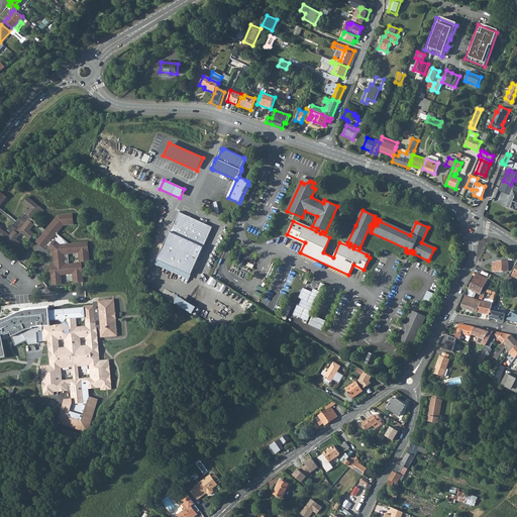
[(500,191),(512,196),(514,190),(516,191),(516,187),(511,185),(503,181),(500,191)]
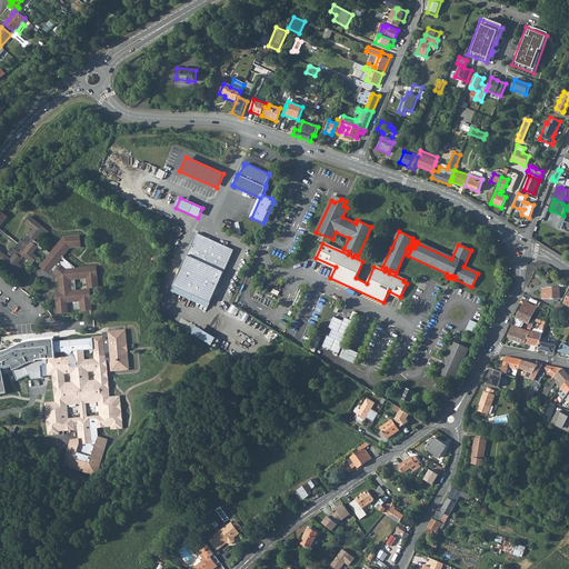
[(568,210),(566,209),(563,216),(559,228),(568,231),(568,228),(568,210)]
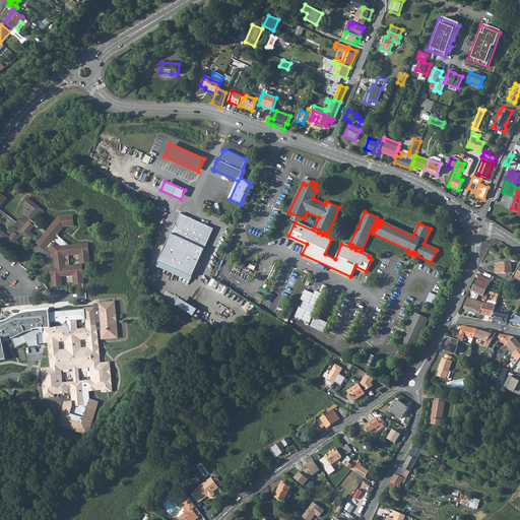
[(23,205),(30,210),(28,212),(26,210),(23,214),(13,228),(12,226),(8,232),(11,235),(9,238),(3,233),(0,235),(0,240),(10,249),(12,247),(13,246),(16,249),(18,247),(20,245),(19,244),(17,242),(20,238),(19,237),(21,236),(29,242),(35,237),(30,233),(35,228),(37,229),(44,236),(39,241),(41,243),(44,240),(51,245),(52,246),(49,250),(54,255),(55,269),(51,269),(52,287),(61,286),(60,277),(73,276),(74,285),(83,284),(83,281),(81,264),(89,264),(88,253),(87,246),(67,247),(67,245),(67,244),(58,237),(65,229),(68,228),(73,228),(73,219),(73,216),(58,217),(46,233),(33,220),(36,217),(39,219),(45,213),(28,199),(23,205)]
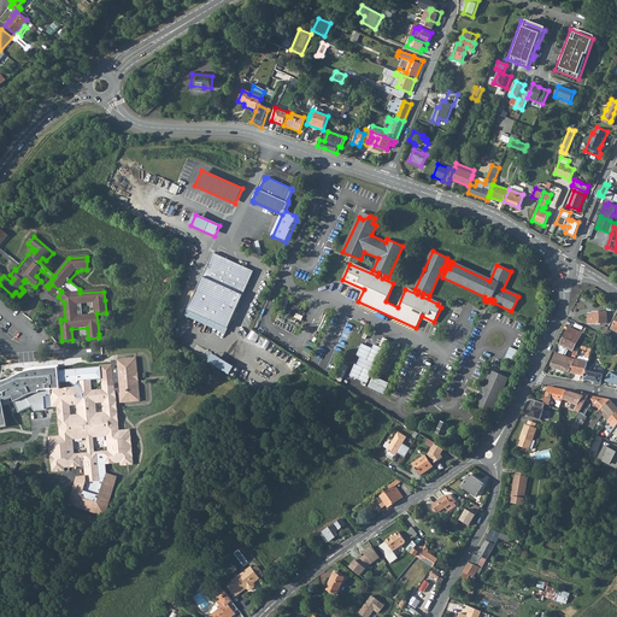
[(256,272),(215,253),(189,311),(230,329),(256,272)]
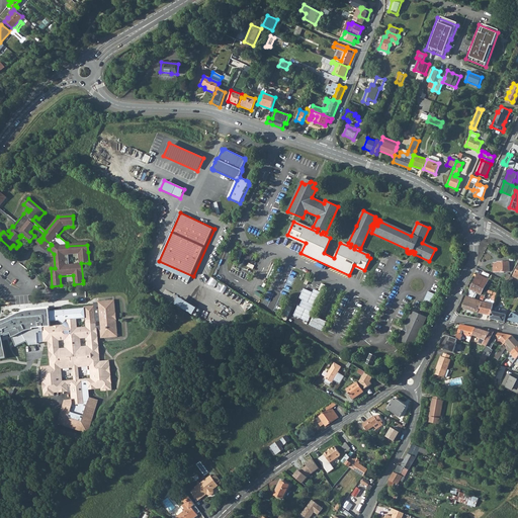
[(36,243),(35,243),(45,251),(51,244),(44,239),(40,242),(38,240),(36,243)]
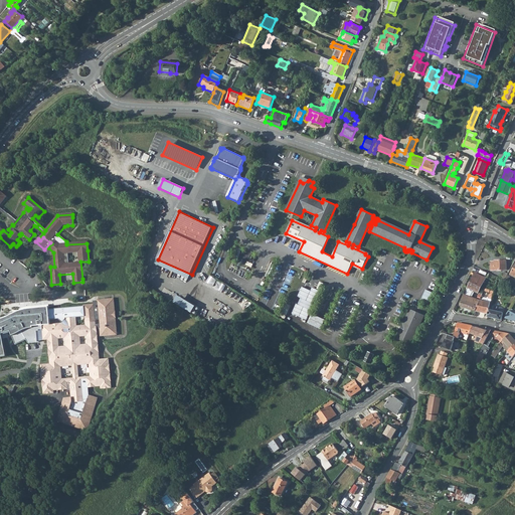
[(192,275),(158,260),(156,265),(190,280),(192,275)]
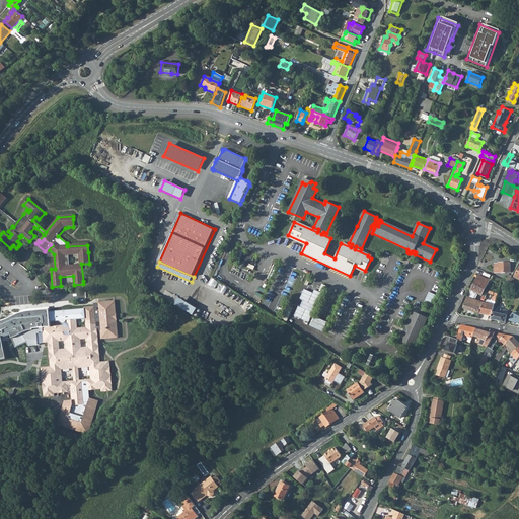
[(499,264),(495,264),(495,272),(510,272),(510,263),(499,263),(499,264)]
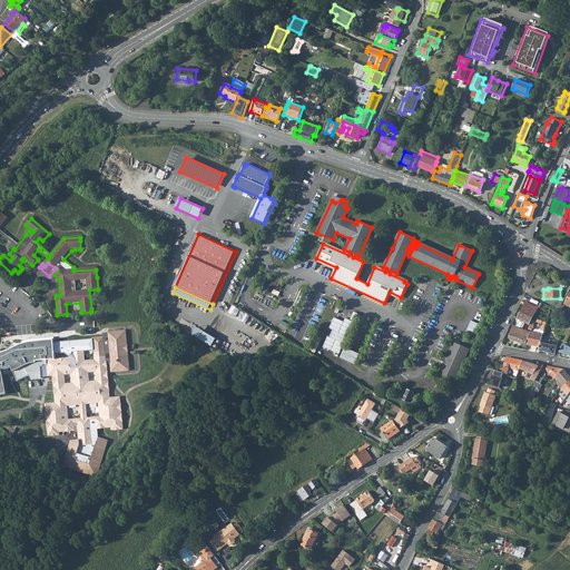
[(529,324),(537,307),(526,302),(513,325),(520,328),(523,322),(529,324)]
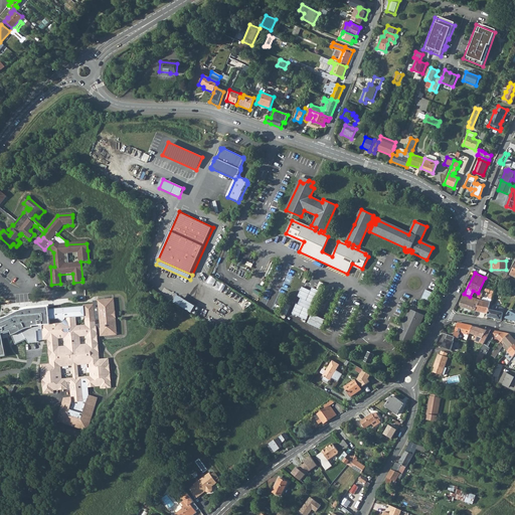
[(293,316),(307,322),(321,293),(313,290),(312,293),(303,289),(299,299),(302,300),(299,307),(297,306),(293,316)]
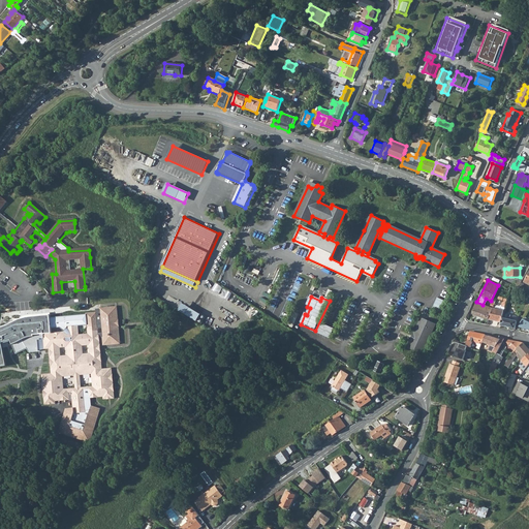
[(440,311),(444,300),(438,297),(433,308),(440,311)]
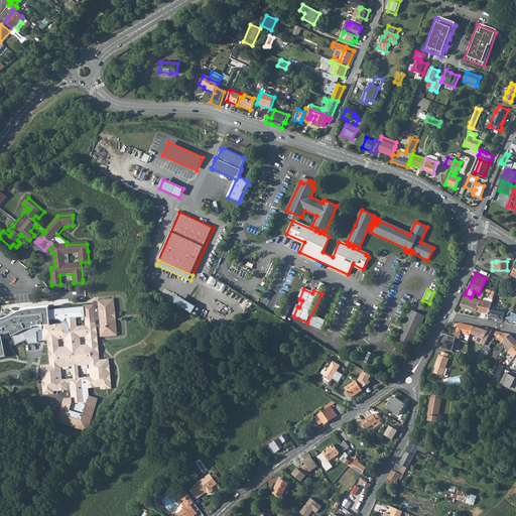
[(178,295),(174,302),(192,312),(197,306),(178,295)]
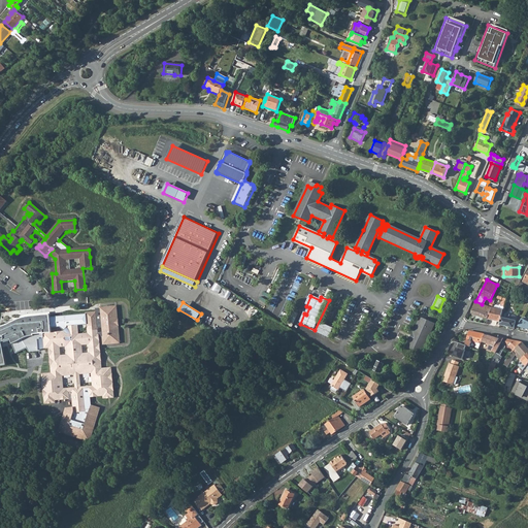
[(487,319),(491,309),(480,305),(476,310),(472,308),(471,314),(487,319)]
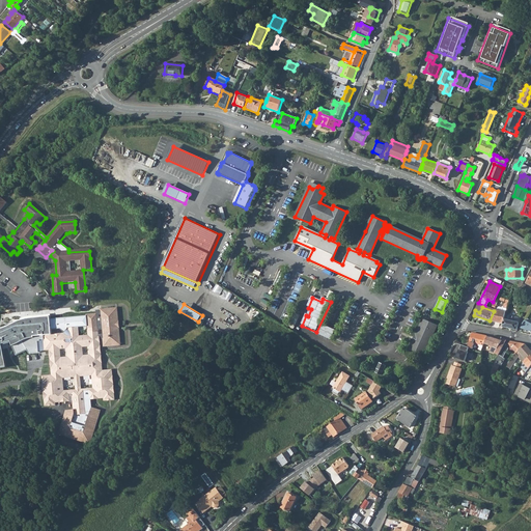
[(90,410),(89,400),(104,399),(105,401),(114,400),(111,370),(101,371),(98,339),(103,338),(104,346),(119,344),(116,308),(100,310),(101,314),(85,316),(86,326),(83,327),(84,330),(87,330),(87,336),(79,337),(78,327),(67,328),(64,332),(62,334),(53,335),(43,336),(43,340),(44,352),(49,351),(51,376),(43,378),(46,409),(54,408),(54,404),(72,402),(73,413),(65,414),(61,432),(65,434),(64,438),(85,443),(86,439),(91,441),(99,412),(90,410)]
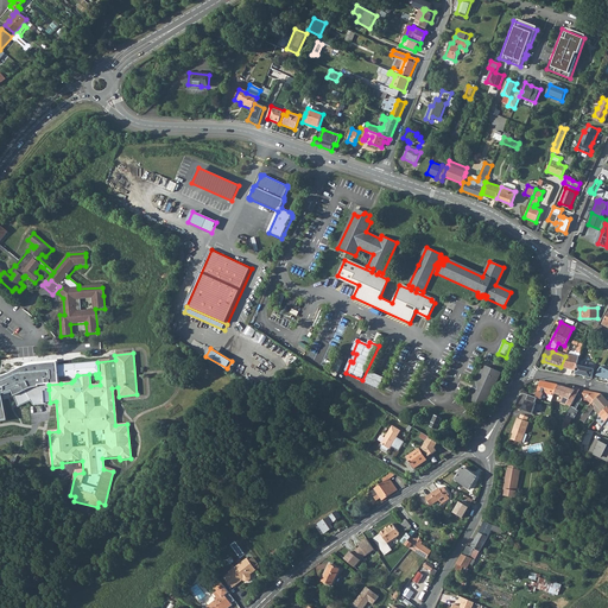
[(577,366),(578,360),(578,358),(565,355),(565,356),(561,367),(576,371),(577,366)]
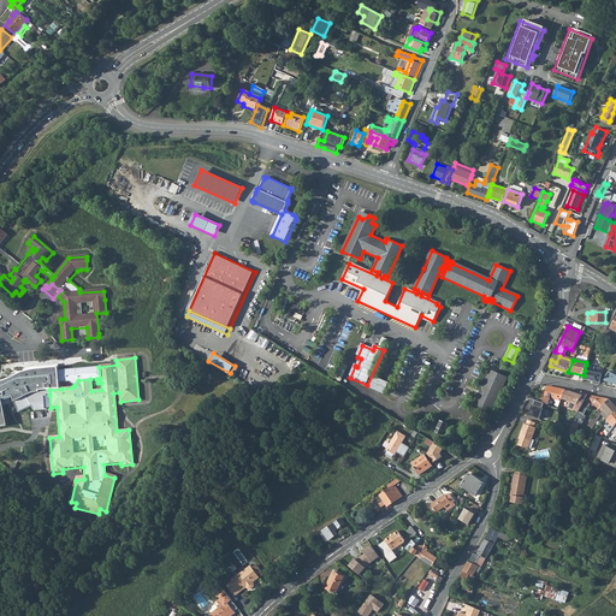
[(602,368),(586,365),(584,375),(582,378),(600,383),(603,369),(602,368)]
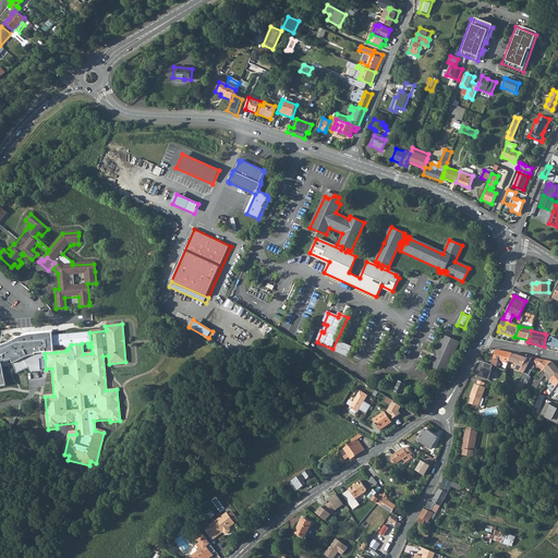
[(0,386),(8,385),(2,362),(12,359),(16,372),(28,367),(31,371),(46,370),(45,358),(45,353),(56,352),(55,346),(53,336),(53,332),(40,334),(22,337),(3,346),(0,344),(0,386)]
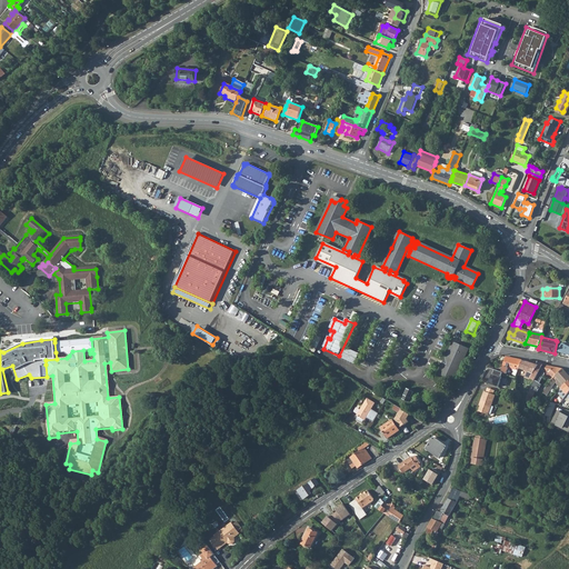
[(91,339),(55,342),(56,352),(66,352),(69,356),(72,351),(83,350),(89,350),(92,349),(91,339)]
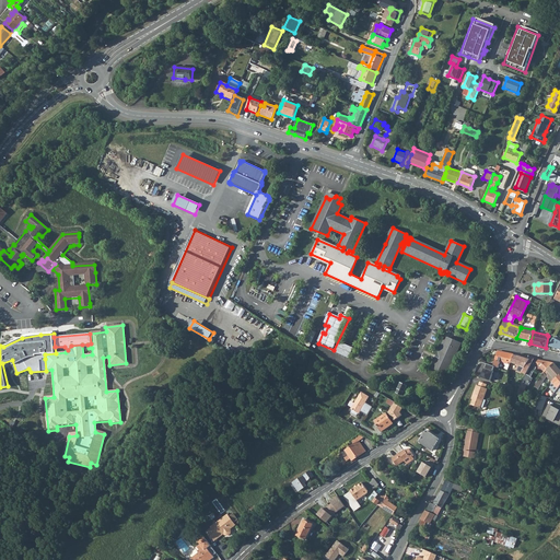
[(559,349),(559,338),(555,335),(553,337),(549,347),(559,349)]
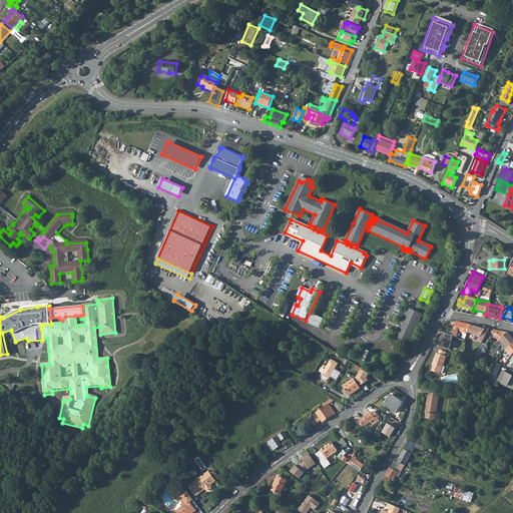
[(411,336),(422,314),(409,309),(401,326),(411,330),(408,335),(411,336)]
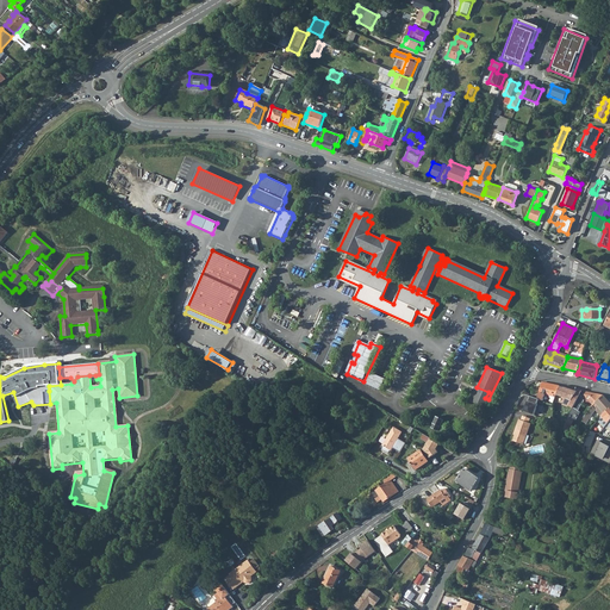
[(381,391),(386,380),(372,374),(367,385),(381,391)]
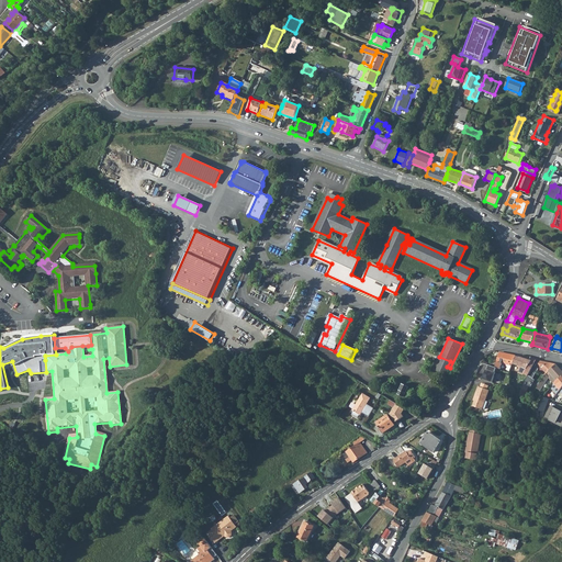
[(497,364),(507,368),(506,371),(510,373),(513,364),(515,356),(499,352),(496,361),(496,362),(498,362),(497,364)]
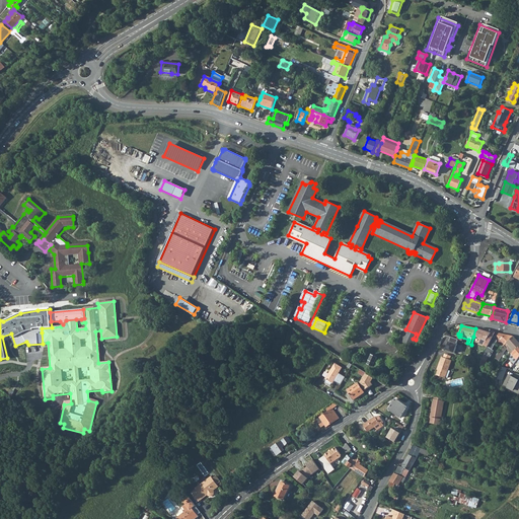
[(487,346),(489,343),(495,332),(491,331),(491,332),(486,330),(485,330),(484,329),(475,328),(473,337),(485,341),(483,345),(487,347),(487,346)]
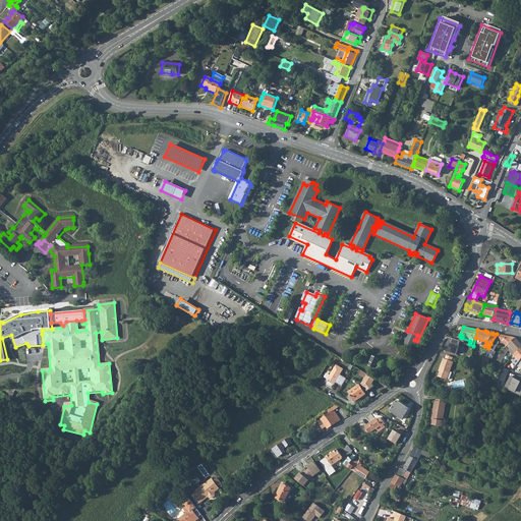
[(407,331),(402,343),(414,348),(417,341),(414,340),(417,335),(407,331)]
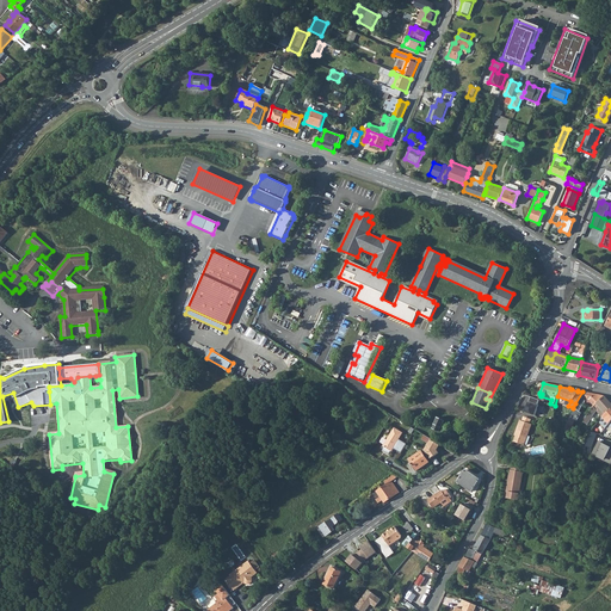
[(575,403),(580,405),(584,399),(592,407),(604,396),(582,392),(575,403)]
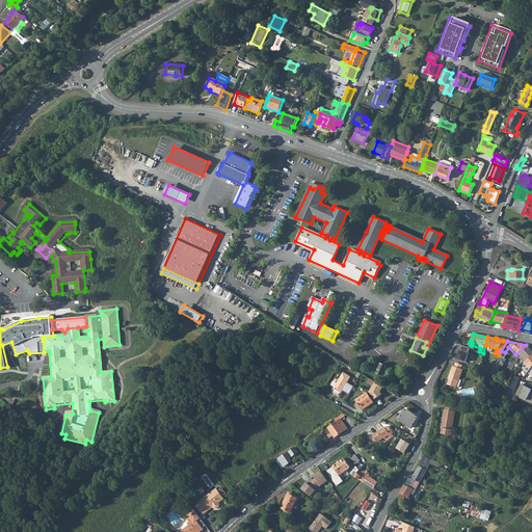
[(470,348),(461,345),(460,349),(457,355),(458,355),(456,358),(466,363),(467,358),(469,358),(469,352),(470,348)]
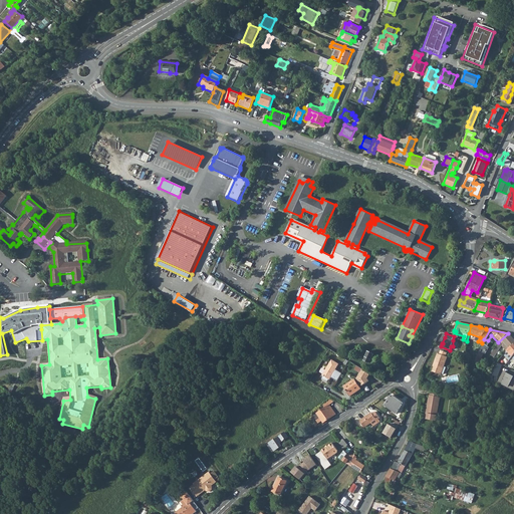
[(513,339),(508,333),(498,342),(498,343),(490,354),(493,356),(500,345),(505,350),(508,348),(510,346),(513,342),(513,339)]
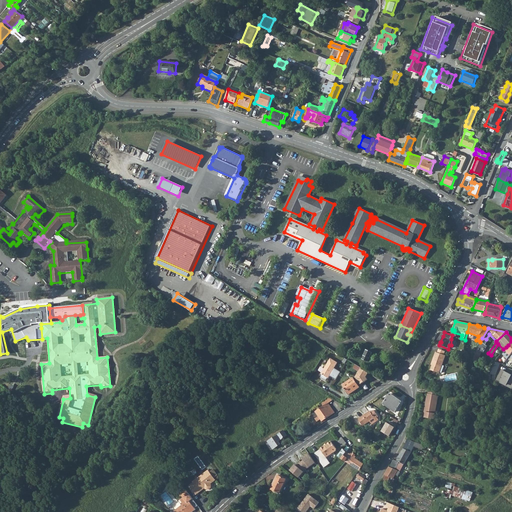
[(480,341),(480,342),(479,344),(476,350),(474,356),(478,358),(481,353),(479,351),(484,343),(480,341)]
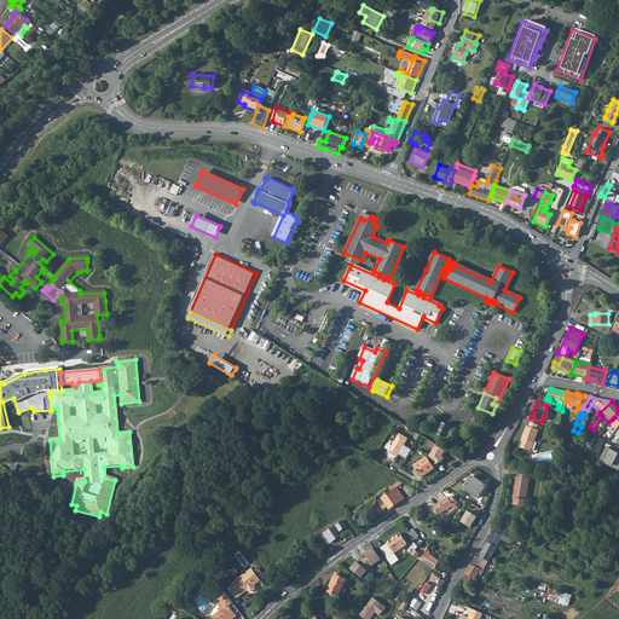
[(618,412),(614,417),(612,420),(608,422),(615,429),(617,428),(618,426),(618,412)]
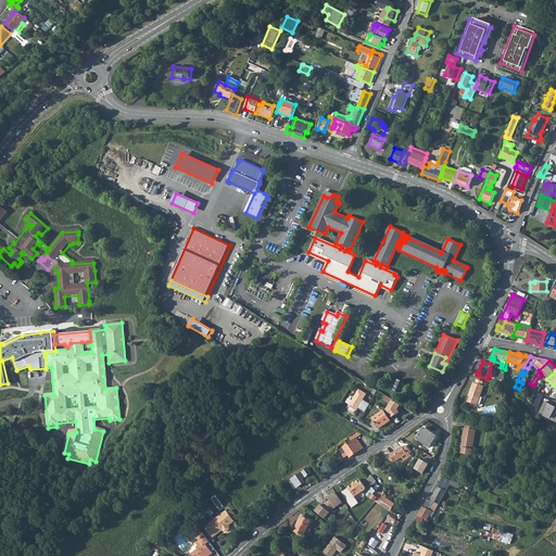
[(400,389),(401,389),(404,382),(397,380),(394,386),(394,387),(393,390),(399,393),(400,389)]
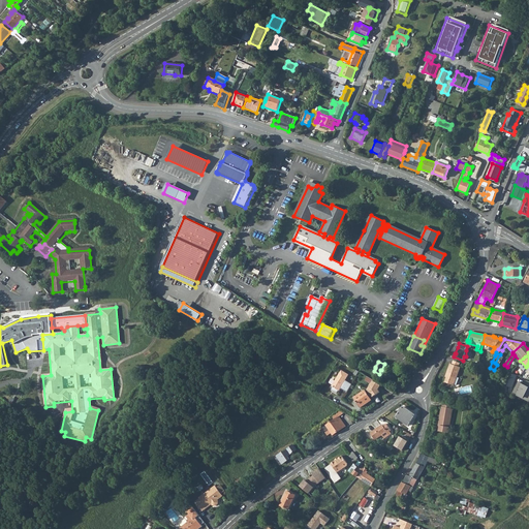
[(514,370),(516,372),(522,365),(519,363),(514,369),(514,370)]
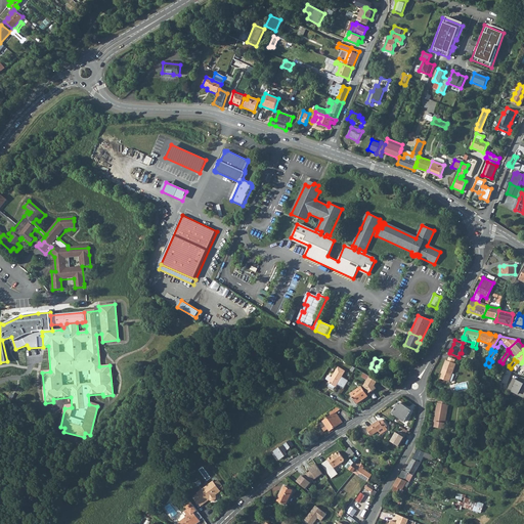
[(447,360),(445,360),(442,370),(442,372),(442,374),(440,379),(449,382),(455,363),(453,363),(447,360)]
